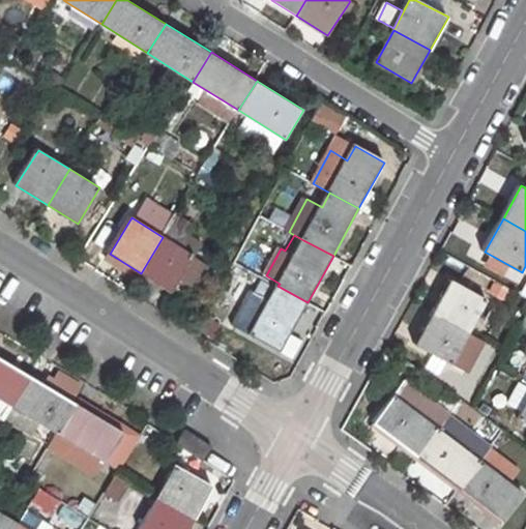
[(163,237),(141,273),(172,292),(194,256),(163,237)]
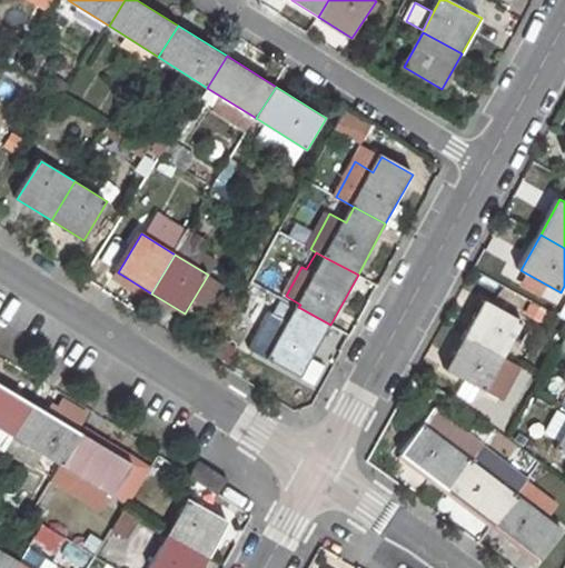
[(485,299),(466,336),(506,357),(526,322),(485,299)]
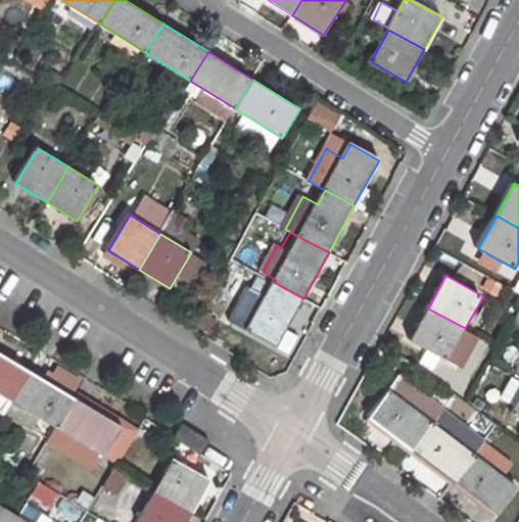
[(274,282),(248,331),(277,346),(303,298),(274,282)]
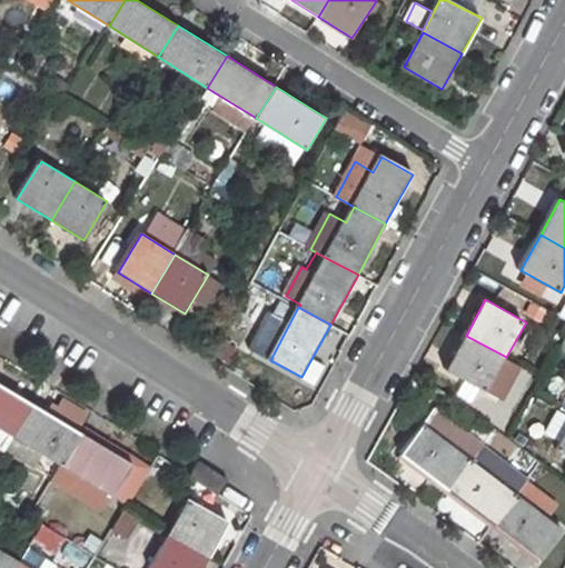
[(466,336),(447,370),(487,392),(506,357),(466,336)]
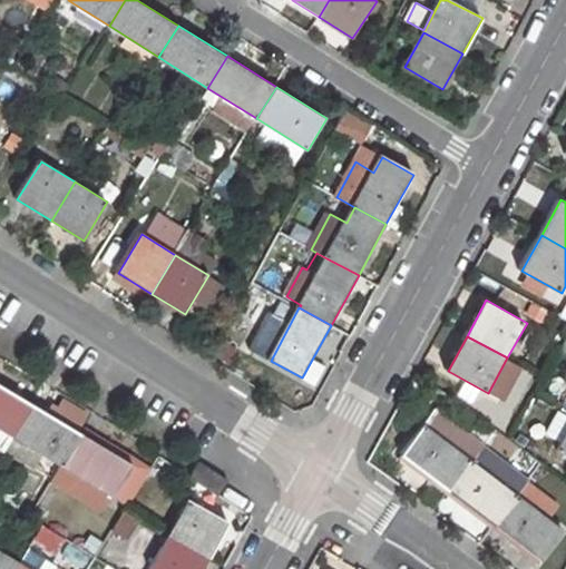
[(0,425),(15,435),(32,404),(0,383),(0,425)]
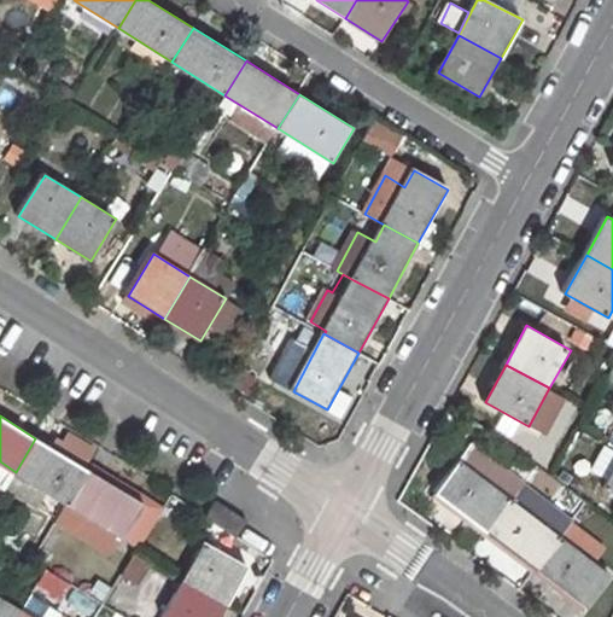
[(16,472),(7,488),(24,498),(34,483),(69,505),(89,471),(35,438),(16,472)]
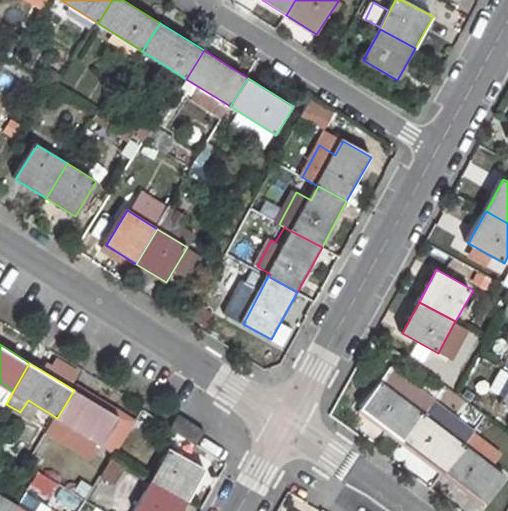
[(405,441),(425,415),(431,408),(424,393),(393,369),(362,408),(405,441)]
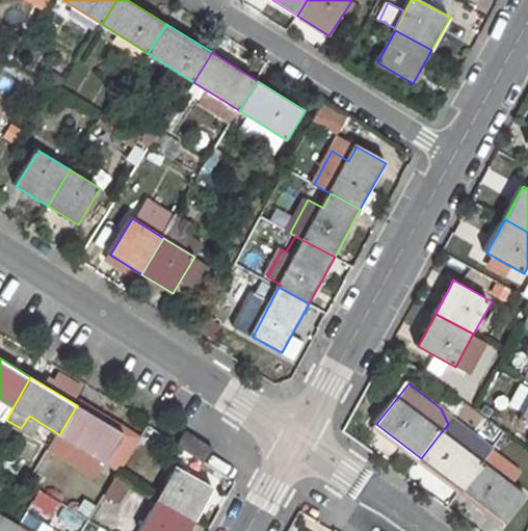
[(0,416),(6,420),(14,406),(0,397),(0,416)]
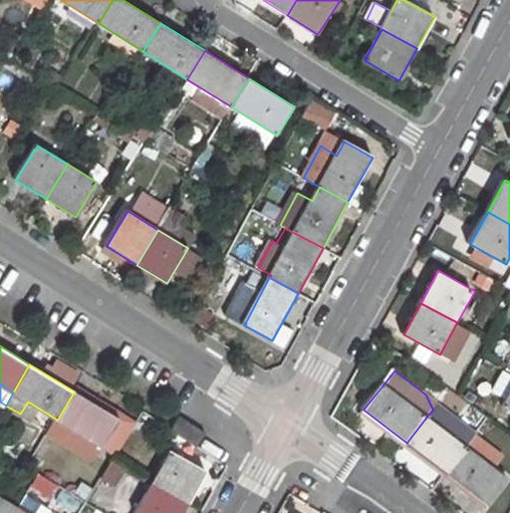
[(74,392),(57,420),(103,448),(120,420),(74,392)]
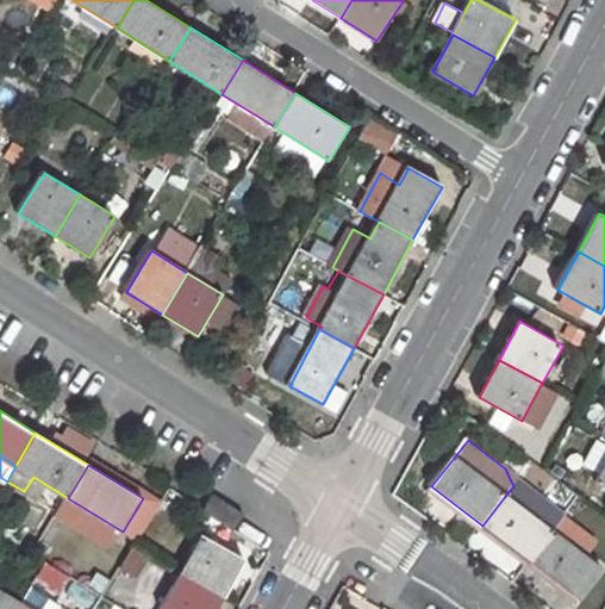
[(68,498),(33,477),(24,491),(60,513),(68,498)]
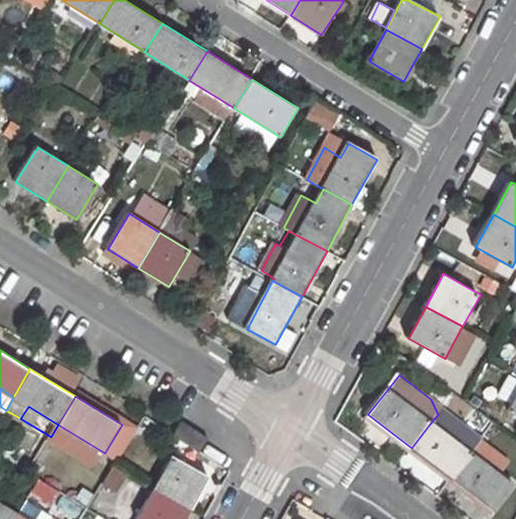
[(202,451),(210,438),(183,420),(175,434),(202,451)]
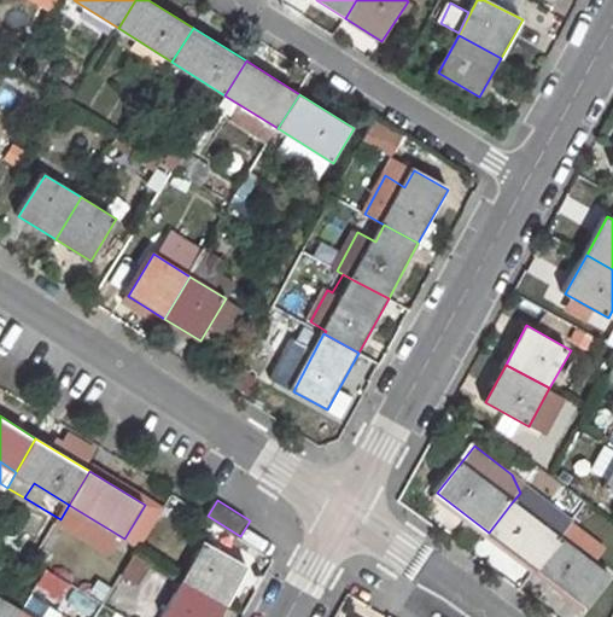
[(513,501),(489,533),(538,570),(561,539),(513,501)]
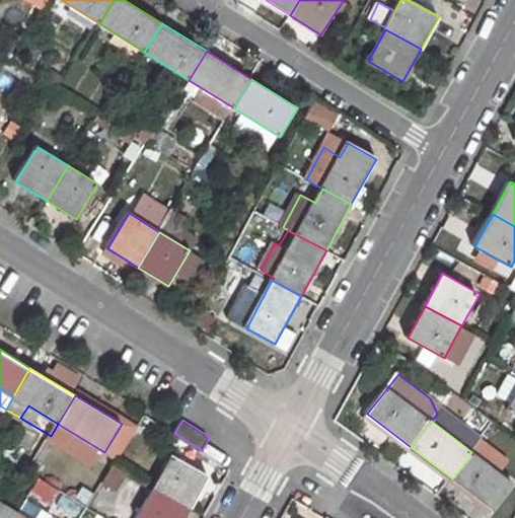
[(471,452),(452,478),(495,511),(514,486),(471,452)]
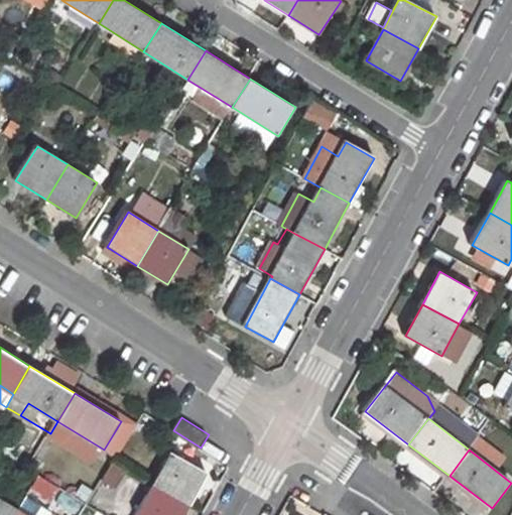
[(174,455),(157,485),(192,504),(209,475),(174,455)]
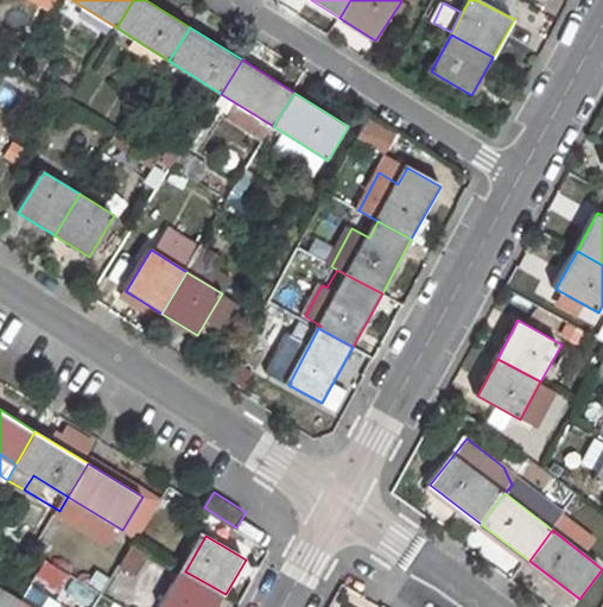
[(138,549),(115,583),(135,596),(158,562),(138,549)]
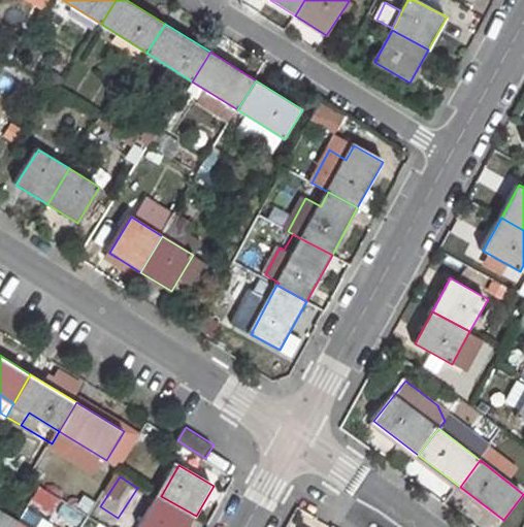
[(161,496),(143,526),(190,526),(196,516),(161,496)]
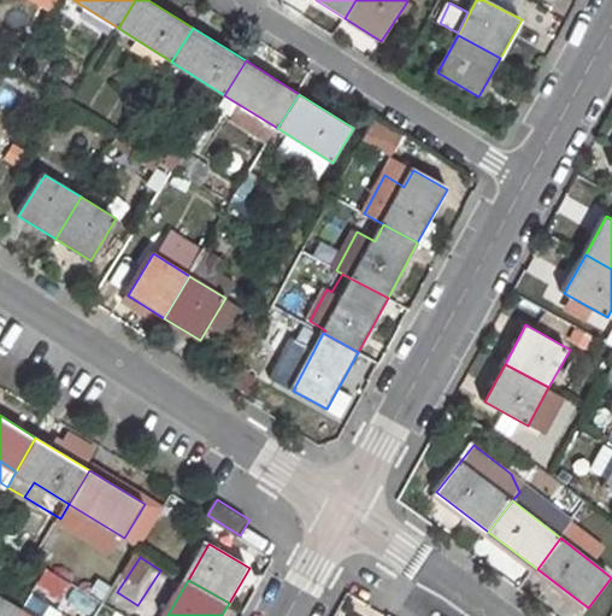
[(0,594),(0,615),(21,615),(24,610),(0,594)]
